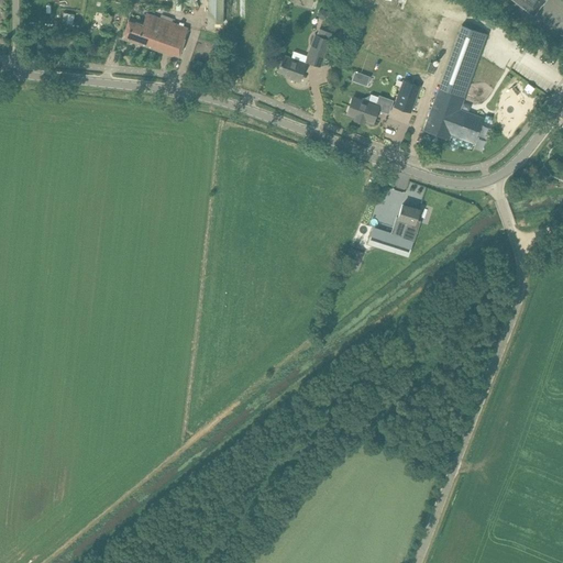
[(223,23),(223,0),(208,0),(208,22),(223,23)]
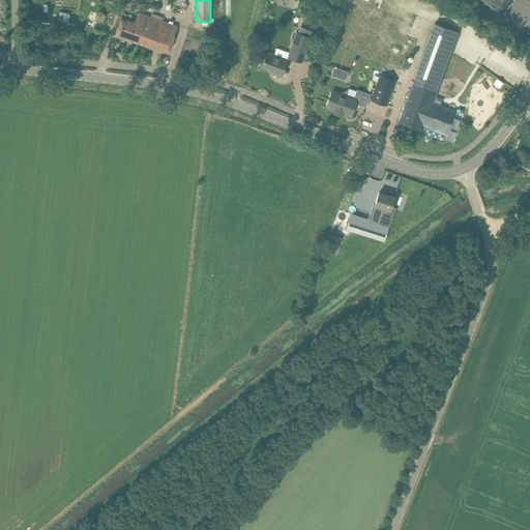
[(483,0),(502,15),(512,0),(483,0)]
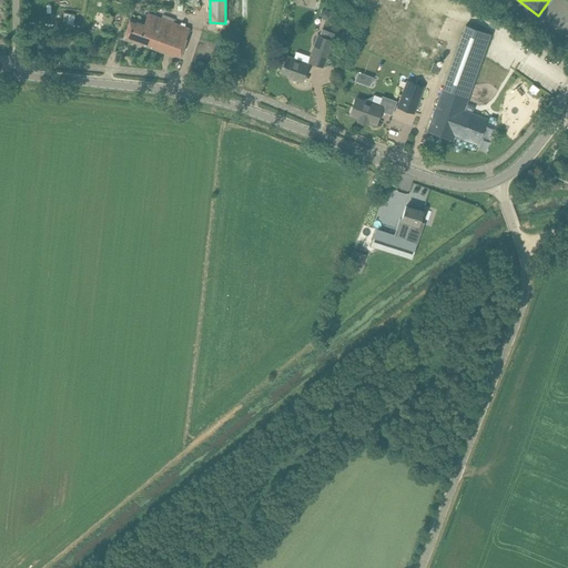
[(180,58),(190,29),(156,17),(158,16),(149,12),(144,23),(130,18),(123,38),(180,58)]
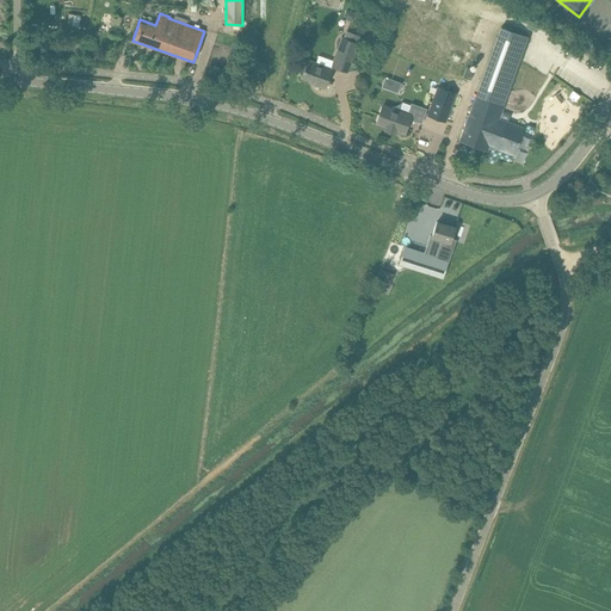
[(476,94),(460,141),(487,152),(489,147),(499,150),(516,156),(525,129),(508,123),(499,119),(504,105),(529,37),(500,28),(476,94)]
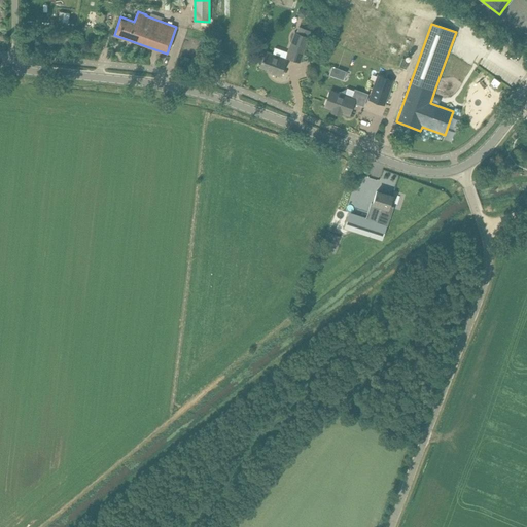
[(288,54),(286,58),(300,62),(308,37),(311,31),(299,27),(296,33),(295,33),(288,54)]
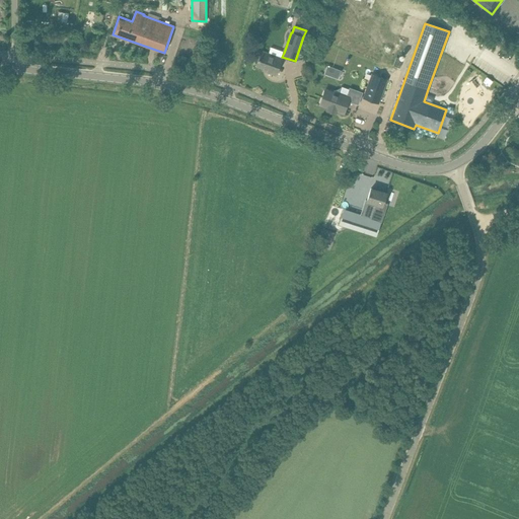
[(262,52),(260,56),(258,56),(256,57),(254,62),(255,64),(256,64),(256,66),(263,68),(263,70),(276,75),(282,59),(262,52)]
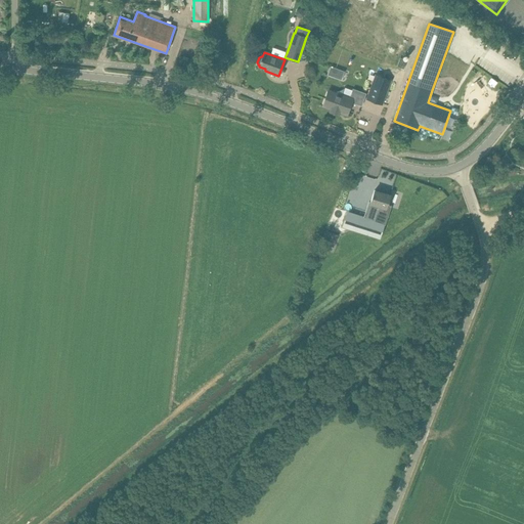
[(331,67),(328,75),(335,78),(338,76),(342,78),(344,72),(331,67)]
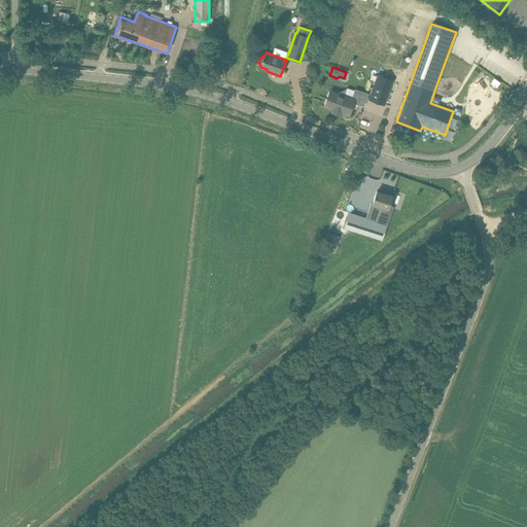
[(378,75),(370,100),(384,105),(392,80),(378,75)]
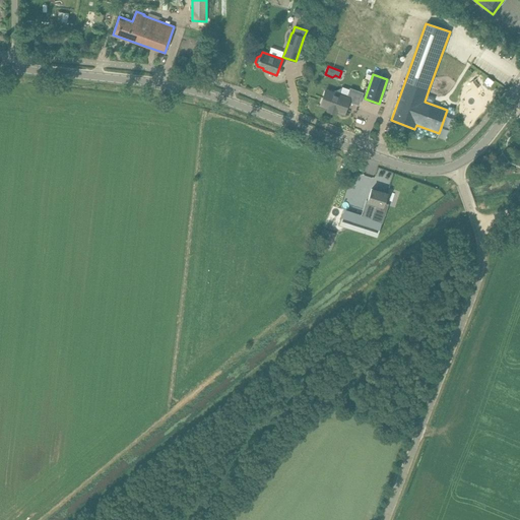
[(324,95),(320,105),(328,108),(327,111),(335,114),(336,111),(344,114),(348,102),(358,105),(361,96),(349,91),(350,89),(343,87),(340,94),(326,89),(324,95)]
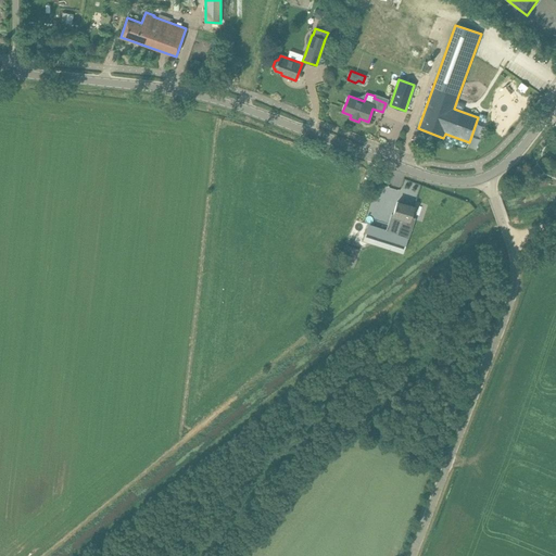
[(380,227),(375,244),(404,252),(408,238),(409,239),(413,229),(415,218),(411,217),(412,213),(414,207),(406,204),(406,202),(400,201),(399,202),(397,202),(394,212),(393,215),(391,214),(387,229),(380,227)]
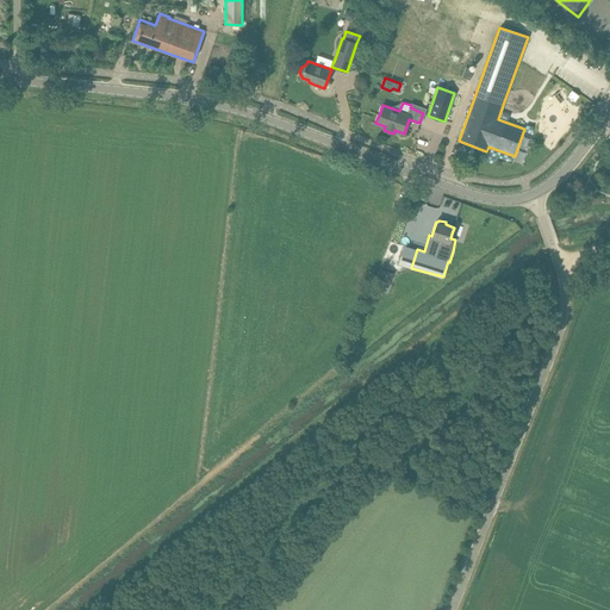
[(378,284),(374,292),(383,294),(386,287),(388,288),(393,274),(384,269),(381,269),(375,284),(378,284)]
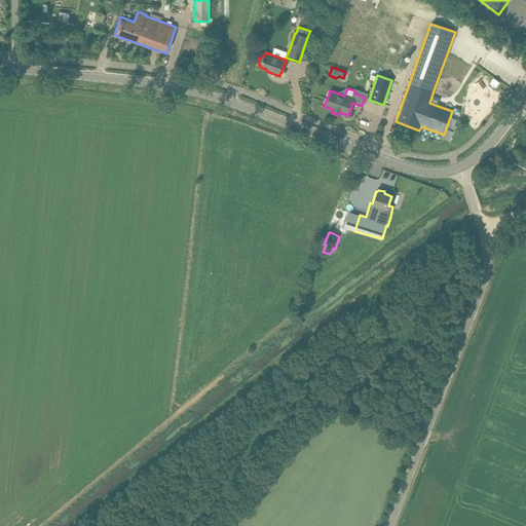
[(310,241),(304,258),(311,261),(317,245),(310,241)]
